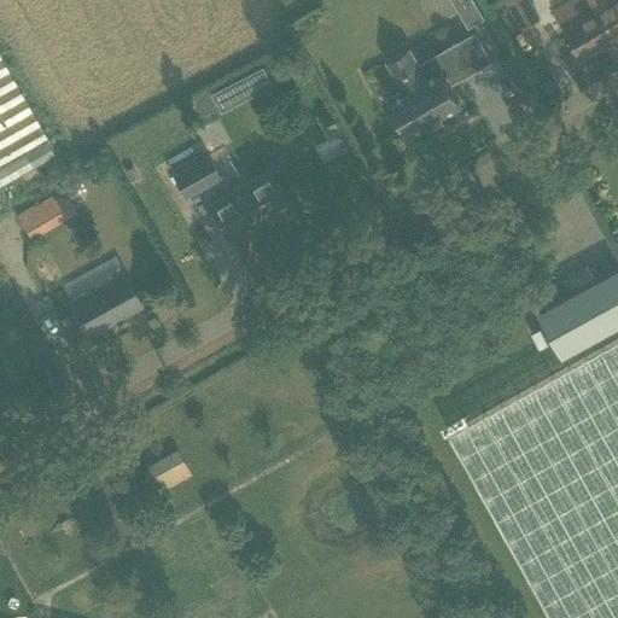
[(452,0),(462,18),(479,9),(473,0),(452,0)]
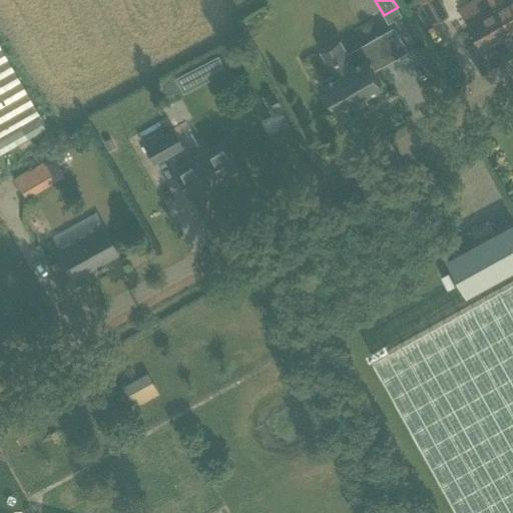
[(420,0),(434,24),(449,14),(440,0),(420,0)]
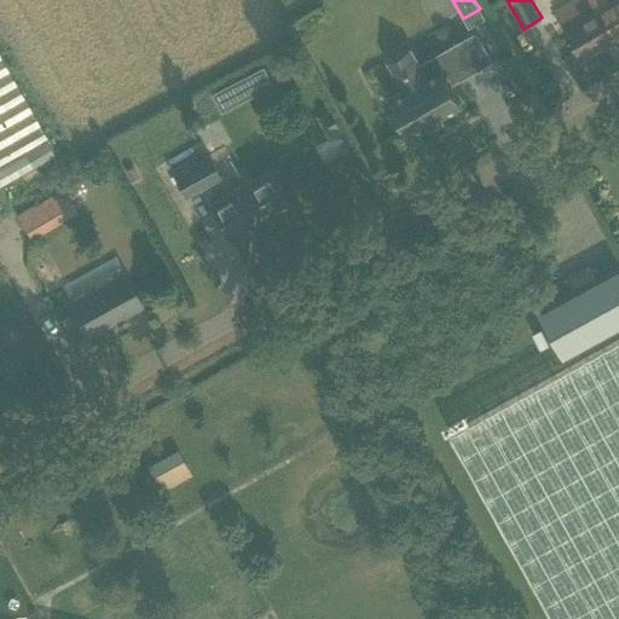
[(574,0),(554,12),(582,61),(615,41),(600,11),(595,13),(588,0),(574,0)]
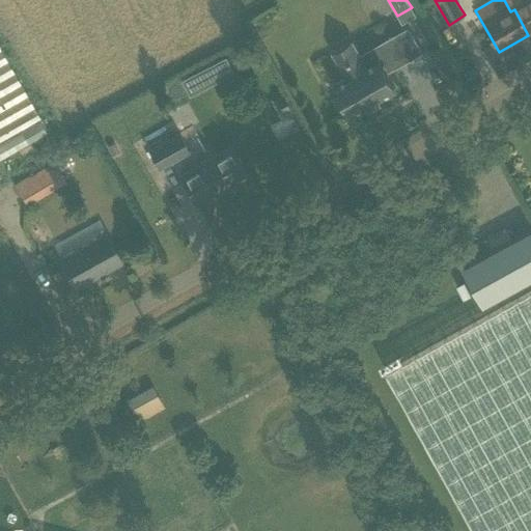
[(514,9),(528,35),(530,33),(530,0),(504,0),(510,11),(514,9)]
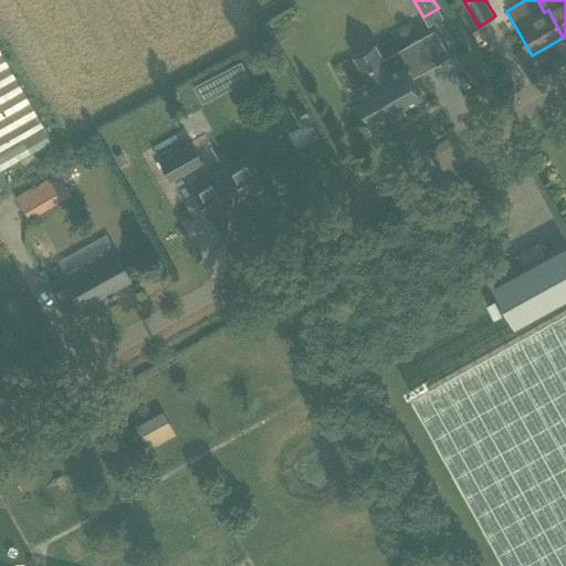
[(390,72),(384,59),(363,71),(370,83),(356,91),(376,125),(392,115),(394,116),(406,108),(406,107),(423,97),(412,79),(437,64),(421,37),(405,46),(412,60),(390,72)]
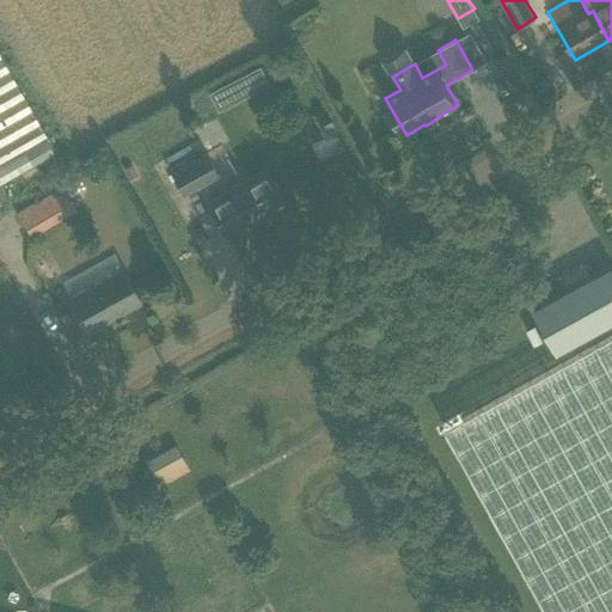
[(0,220),(0,219),(0,182),(53,152),(46,139),(47,138),(0,56),(0,220)]
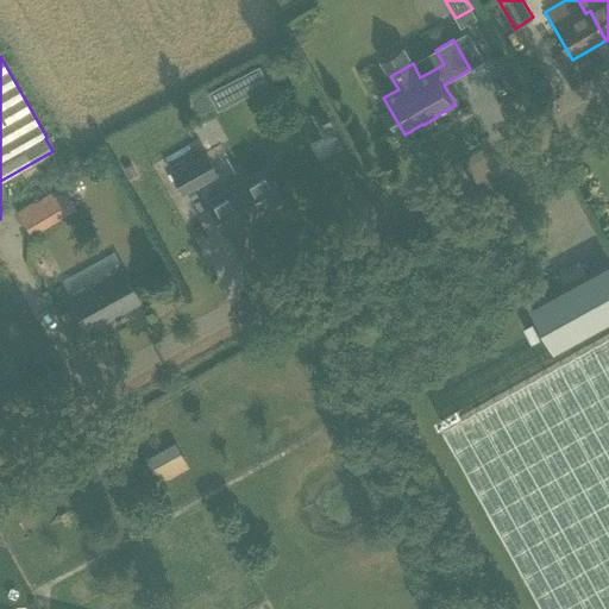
[(258,66),(240,75),(250,93),(268,83),(258,66)]
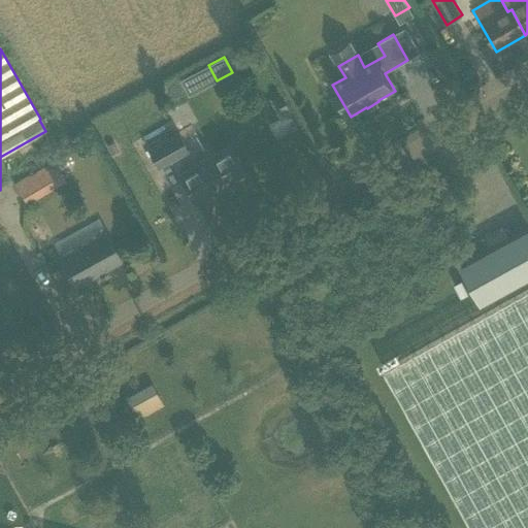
[(184,154),(188,151),(176,131),(146,147),(158,168),(163,165),(184,154)]
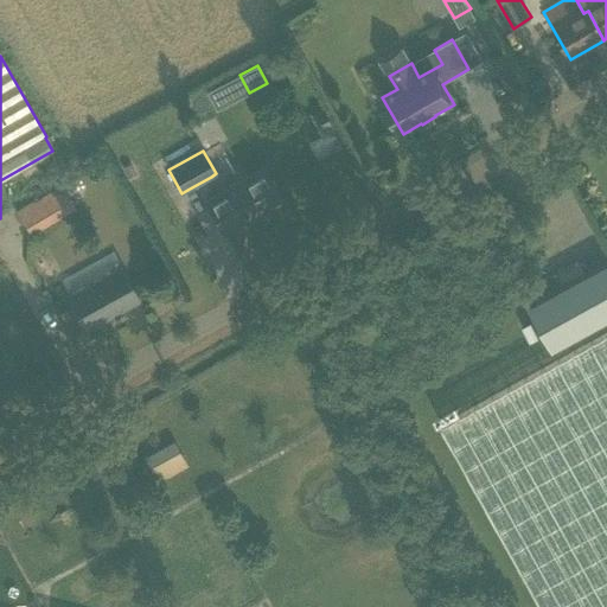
[(136,173),(131,164),(122,168),(128,178),(136,173)]
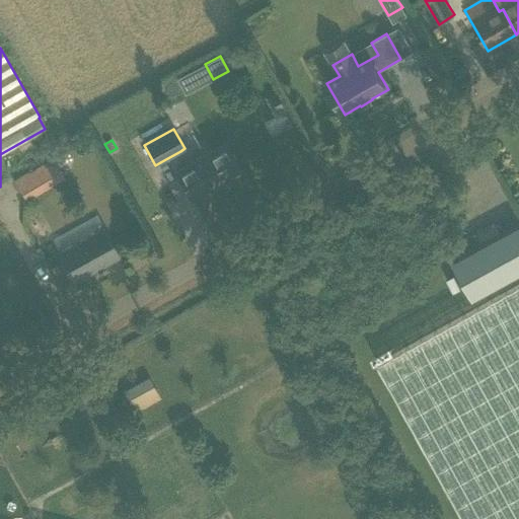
[(176,171),(193,200),(241,172),(226,144),(176,171)]
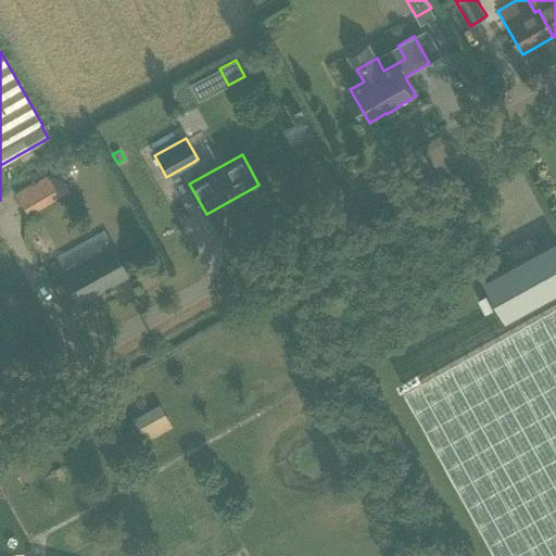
[(36,180),(15,192),(28,215),(68,190),(57,169),(50,173),(51,173),(46,176),(46,175),(40,178),(36,181),(36,180)]
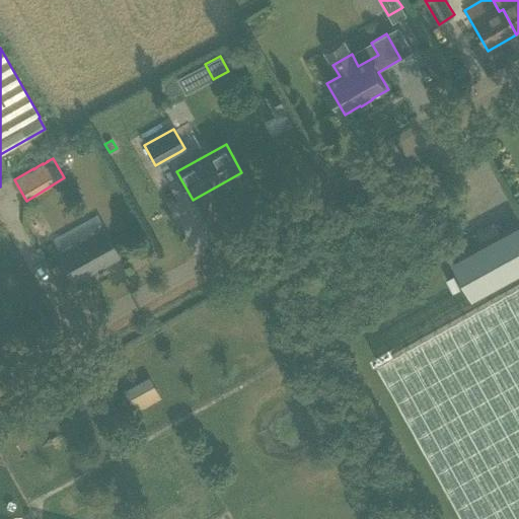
[(518,225),(452,263),(472,299),(518,273),(518,225)]
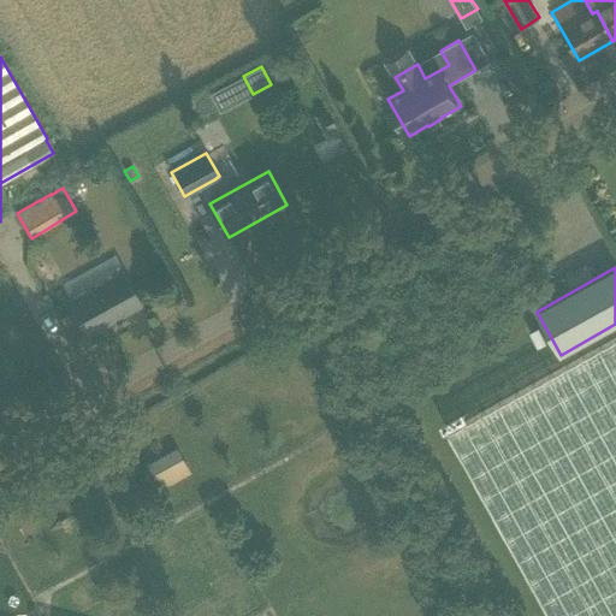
[(142,304),(130,283),(123,268),(69,298),(88,335),(142,304)]
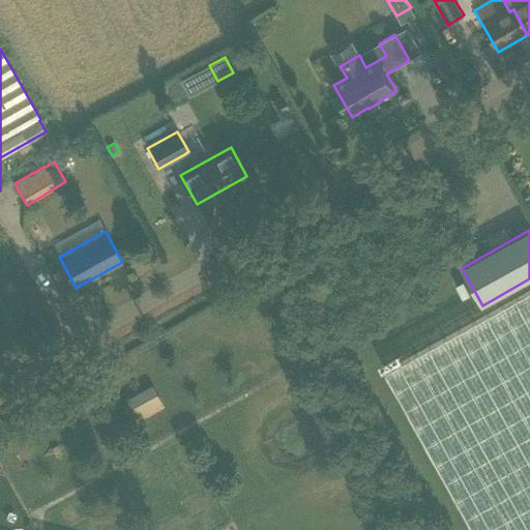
[(529,529),(529,293),(483,319),(386,374),(473,529),(529,529)]
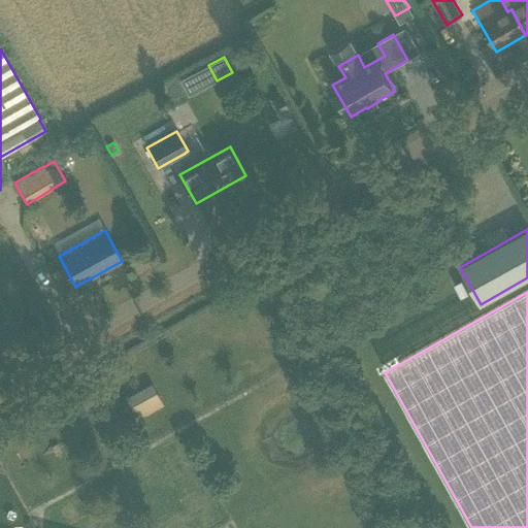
[(127,394),(137,417),(163,404),(152,382),(127,394)]
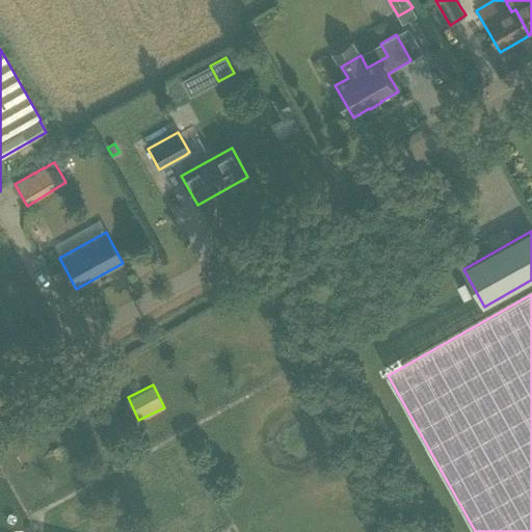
[(76,398),(73,411),(86,414),(89,401),(76,398)]
